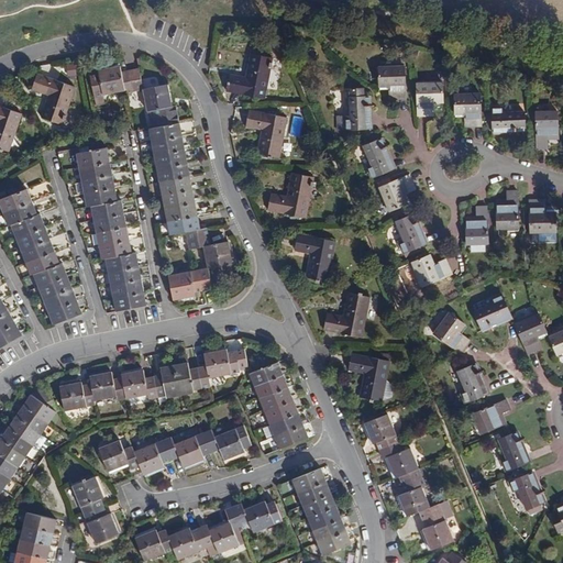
[(251,54),(246,78),(230,75),(227,90),(243,94),(243,95),(264,98),(273,58),(251,54)]
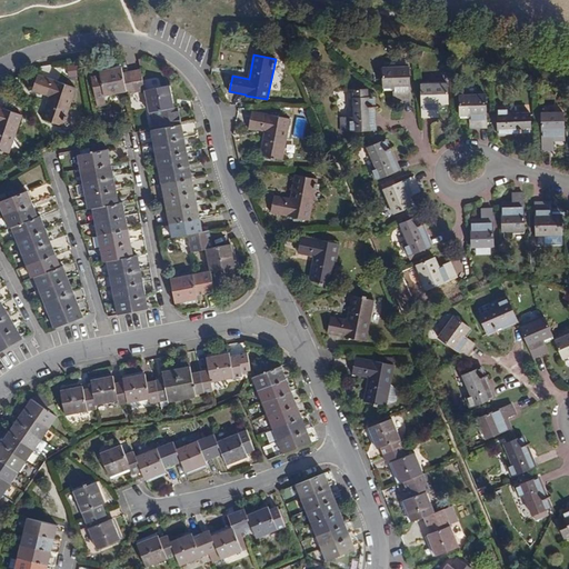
[(90,73),(97,107),(106,105),(105,96),(127,91),(122,72),(121,67),(90,73)]
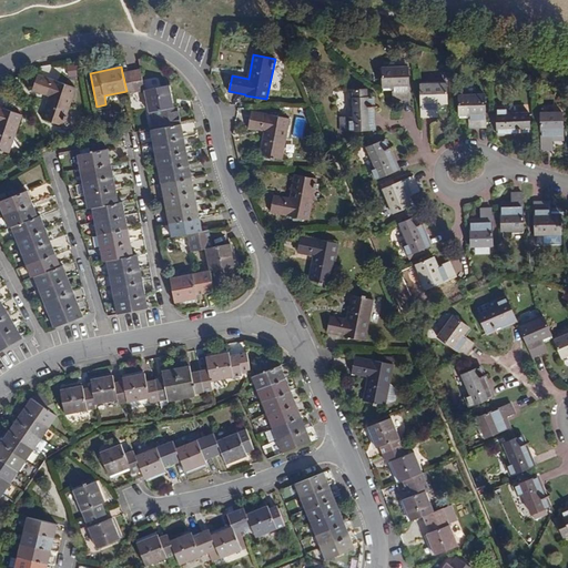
[(408,67),(382,68),(383,88),(393,88),(393,92),(398,92),(399,100),(409,99),(408,67)]
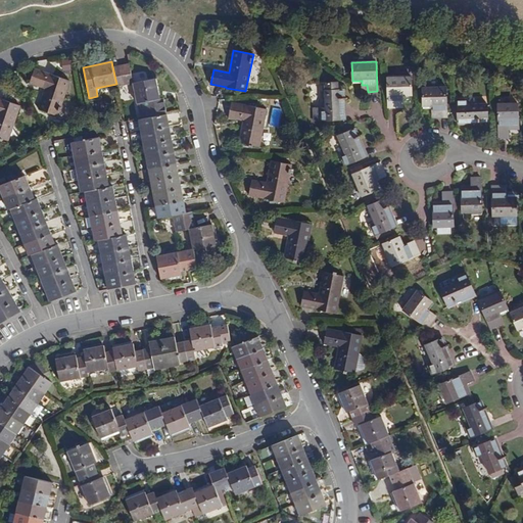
[(121,65),(125,85),(133,83),(129,63),(121,65)]
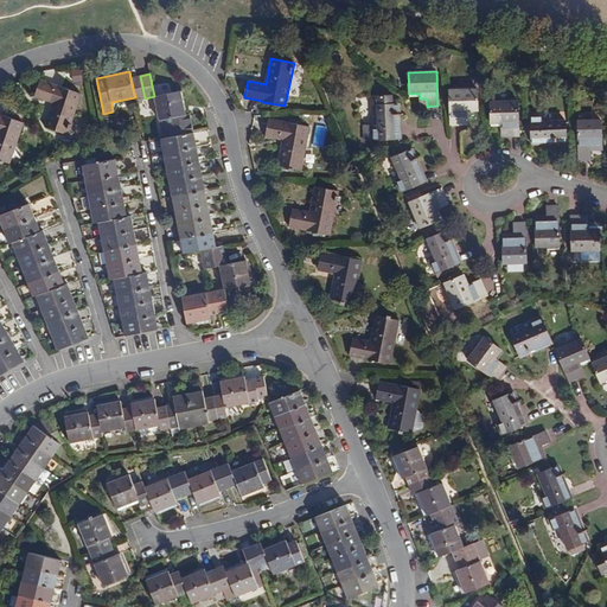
[(131,77),(135,97),(135,100),(145,98),(140,76),(131,77)]
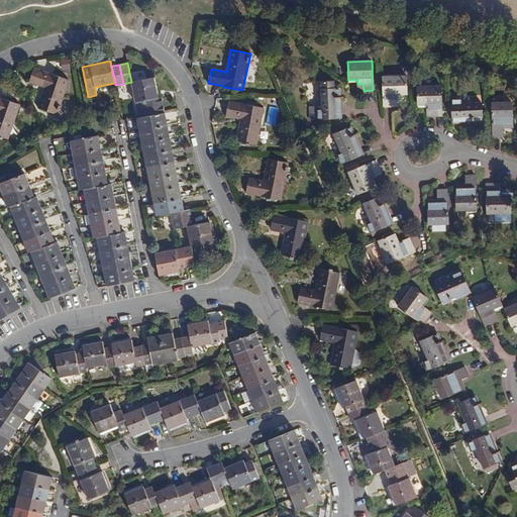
[(33,68),(28,81),(45,87),(37,107),(57,114),(69,80),(50,73),(50,74),(33,68)]
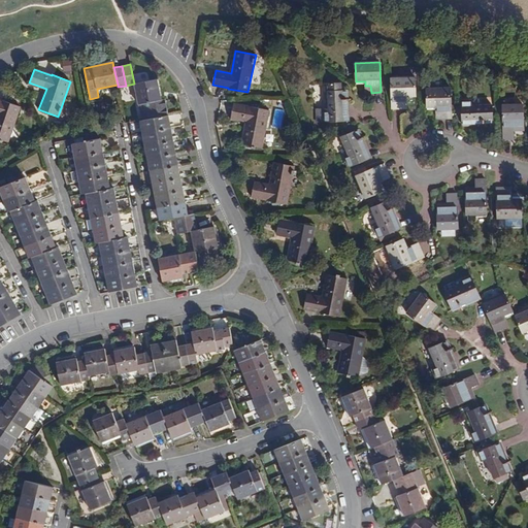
[(416,77),(391,78),(391,108),(401,108),(401,101),(406,101),(406,96),(416,96),(416,77)]
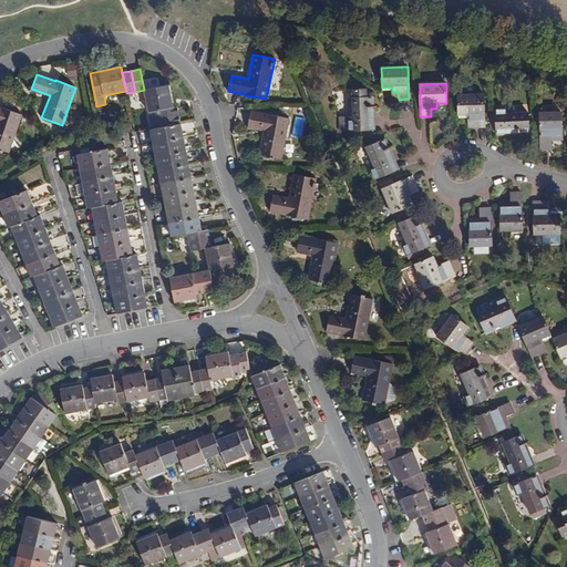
[(144,90),(153,130),(181,124),(177,106),(173,107),(168,85),(144,90)]
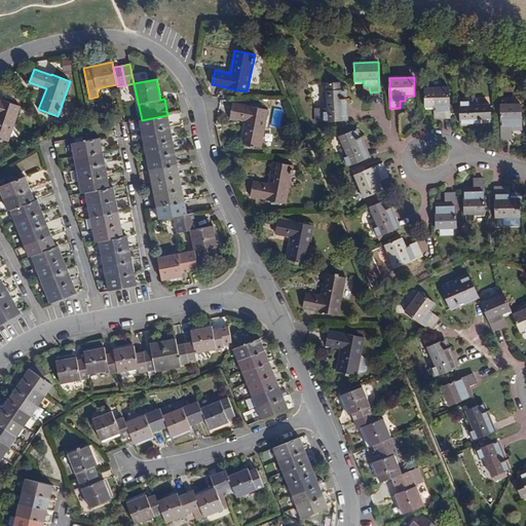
[(327,90),(328,111),(314,111),(315,121),(346,120),(346,89),(340,90),(340,82),(322,83),(323,90),(327,90)]
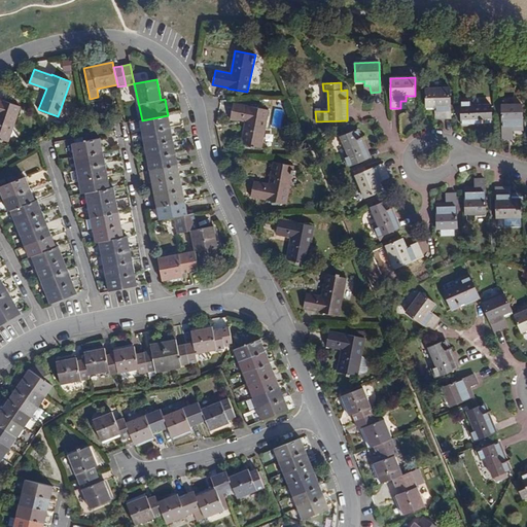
[(450,88),(425,89),(426,107),(435,107),(435,111),(441,111),(442,118),(451,118),(450,88)]
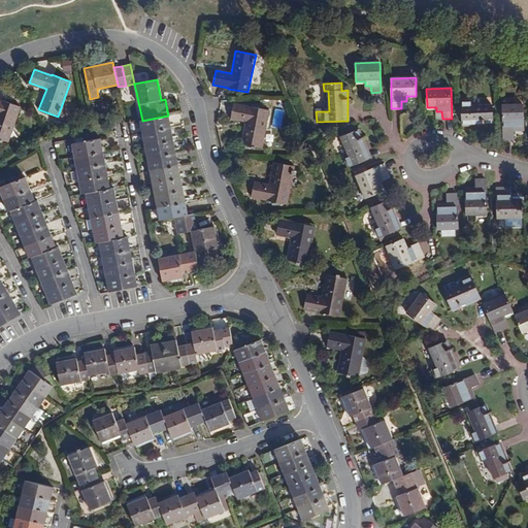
[(0,99),(0,139),(8,142),(22,107),(2,100),(0,99)]
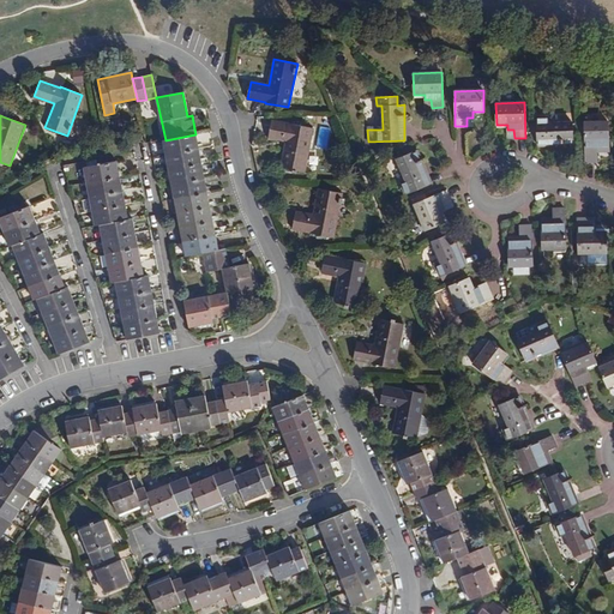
[(548,118),(536,118),(536,120),(530,120),(531,140),(537,140),(537,145),(572,144),(572,121),(548,122),(548,118)]
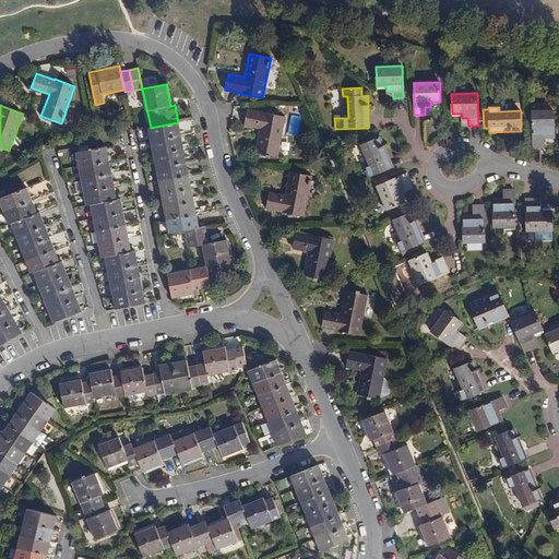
[(248,109),(245,126),(261,129),(256,153),(277,157),(285,117),(264,113),(248,109)]
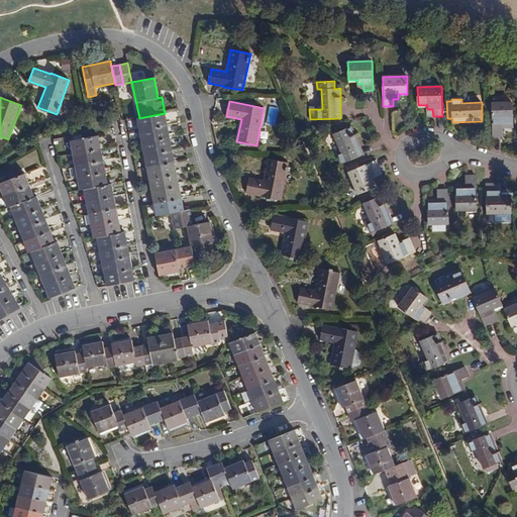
[(512,102),(492,102),(493,136),(501,136),(501,127),(513,126),(512,102)]
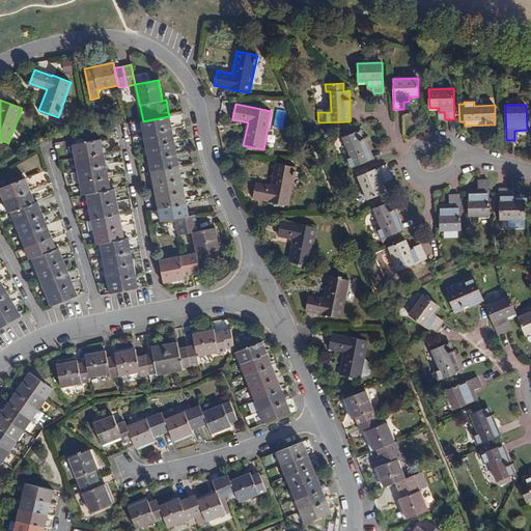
[(143,134),(171,129),(169,116),(143,121),(140,121),(143,134)]
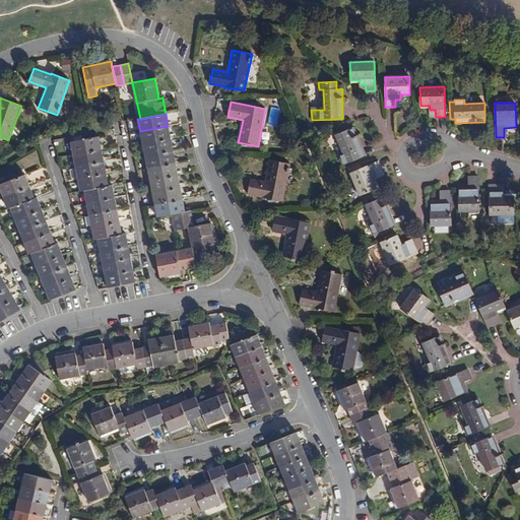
[(437,118),(436,129),(445,130),(446,119),(437,118)]
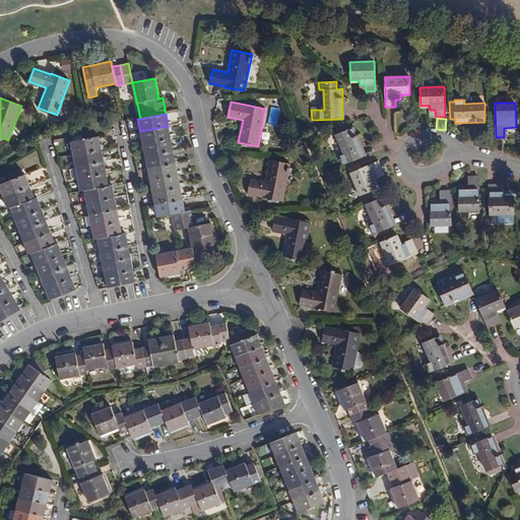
[(171,138),(168,126),(140,131),(142,143),(171,138)]
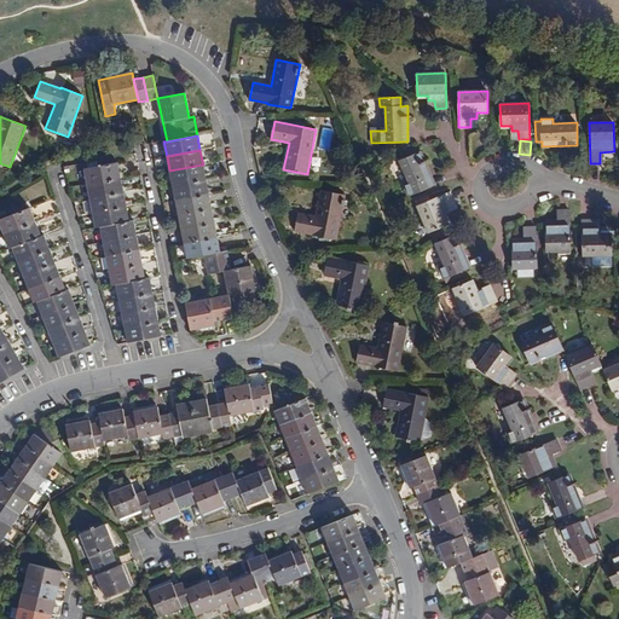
[(400,161),(409,183),(404,184),(409,195),(434,184),(421,151),(400,161)]
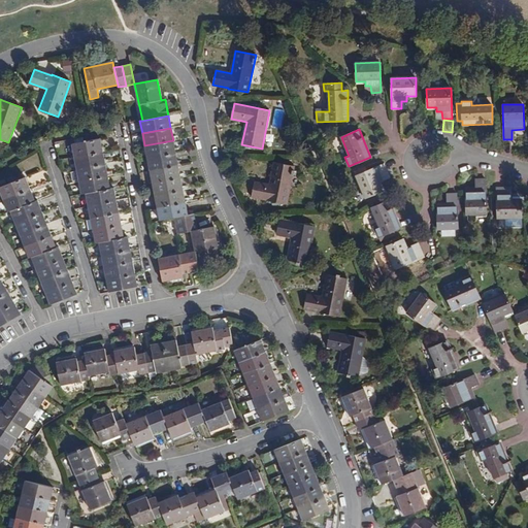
[(72,144),(75,157),(77,169),(83,194),(86,194),(110,189),(101,138),(72,144)]
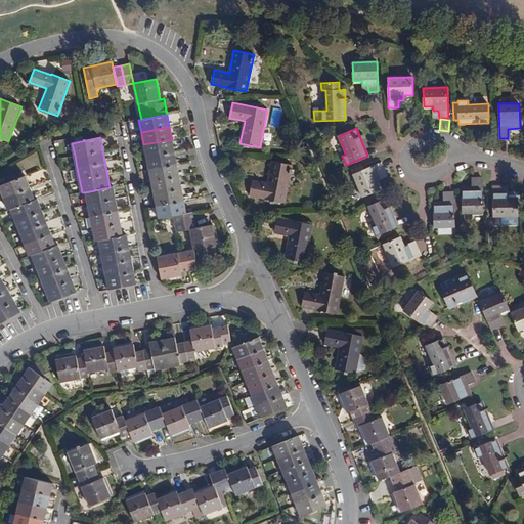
[(172,139),(143,144),(145,157),(174,151),(172,139)]
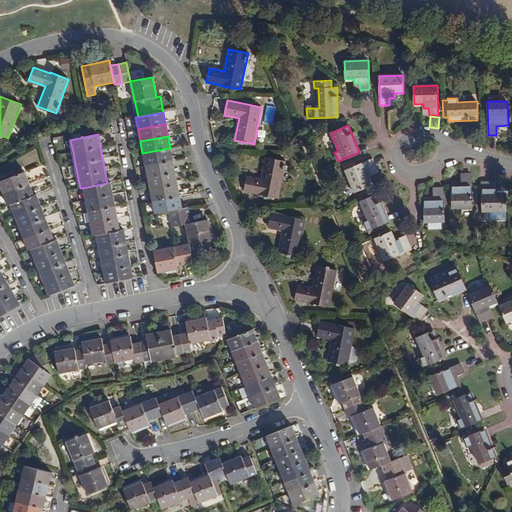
[(170,148),(142,153),(145,165),(173,160),(170,148)]
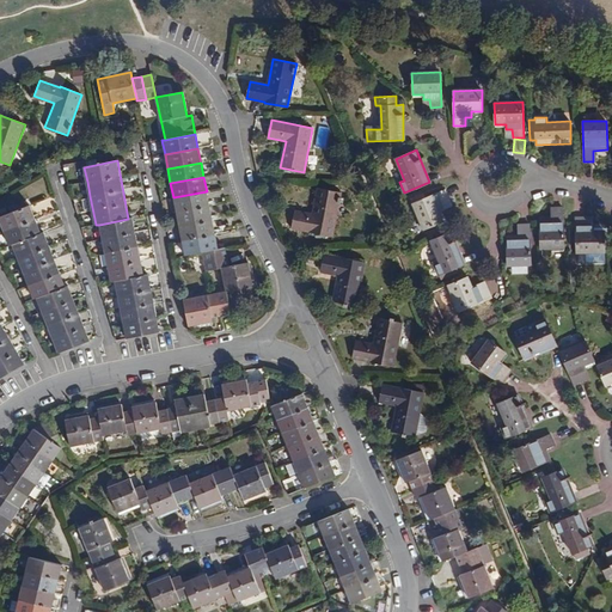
[(318,188),(312,214),(294,210),(291,227),(310,232),(308,232),(332,237),(341,193),(318,188)]
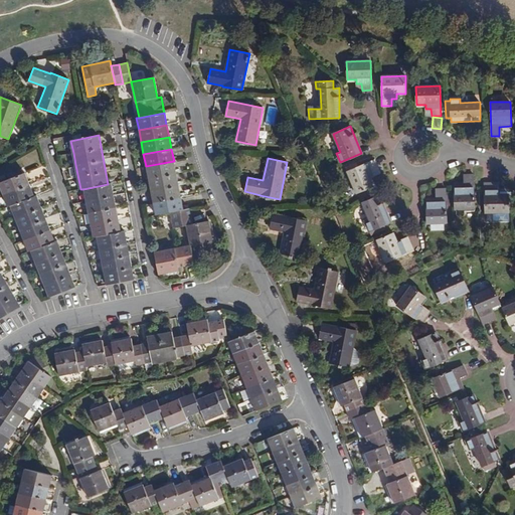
[(347,171),(357,193),(373,186),(370,178),(374,176),(372,171),(378,168),(374,160),(358,167),(357,163),(348,167),(350,170),(347,171)]
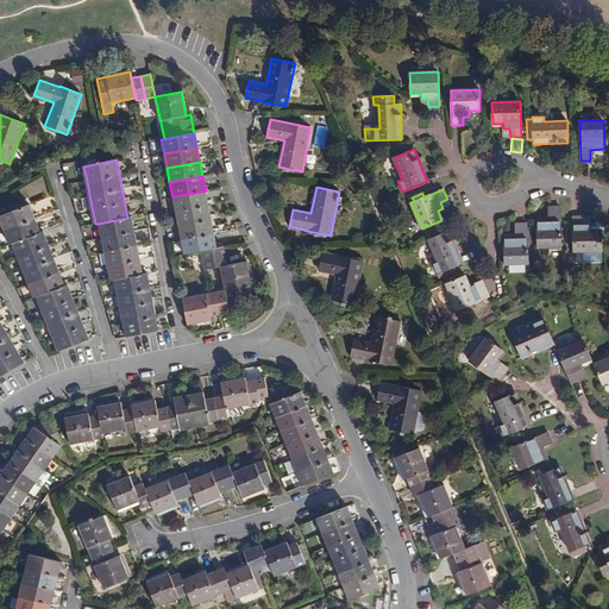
[(206,190),(173,196),(175,211),(208,205),(206,190)]
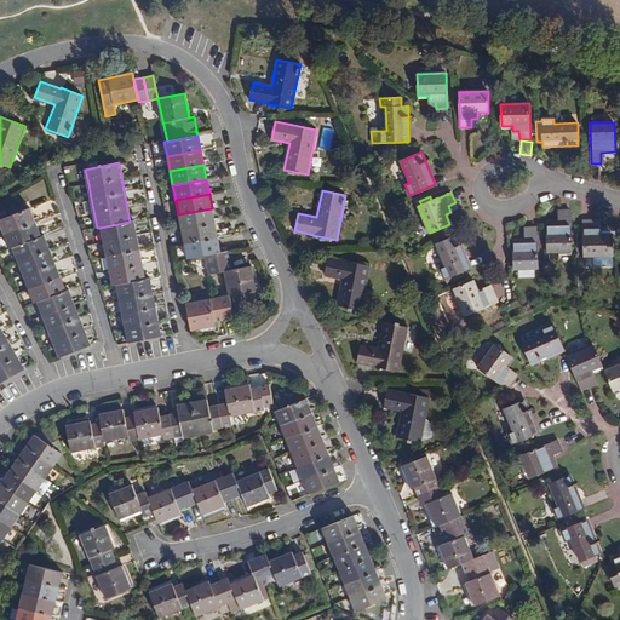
[(0,219),(0,223),(5,235),(10,248),(12,247),(41,236),(30,208),(0,219)]
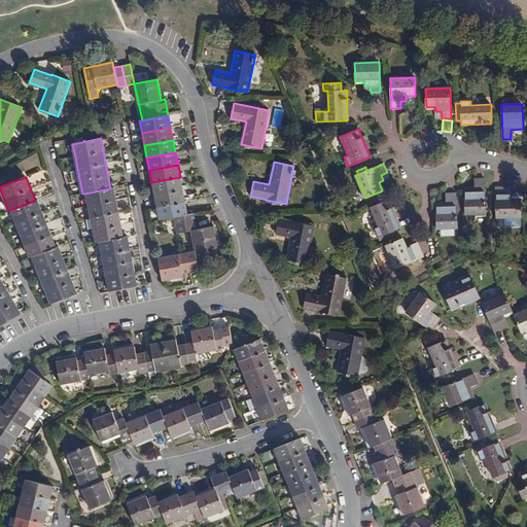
[(180,177),(151,182),(154,195),(182,189),(180,177)]
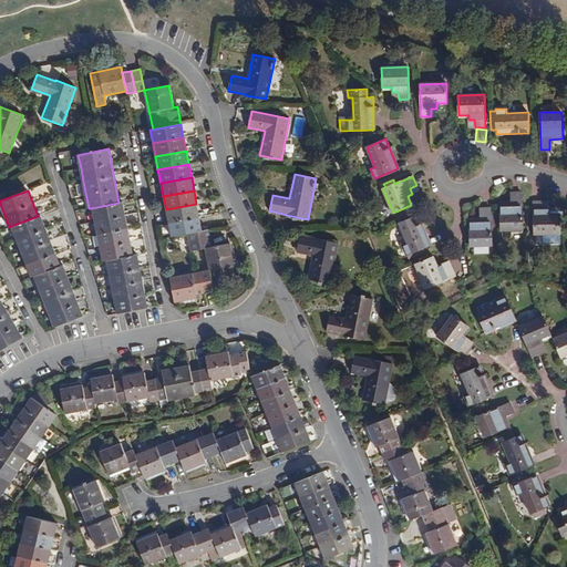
[(511,193),(511,203),(500,204),(501,230),(502,230),(512,229),(523,229),(521,192),(511,193)]
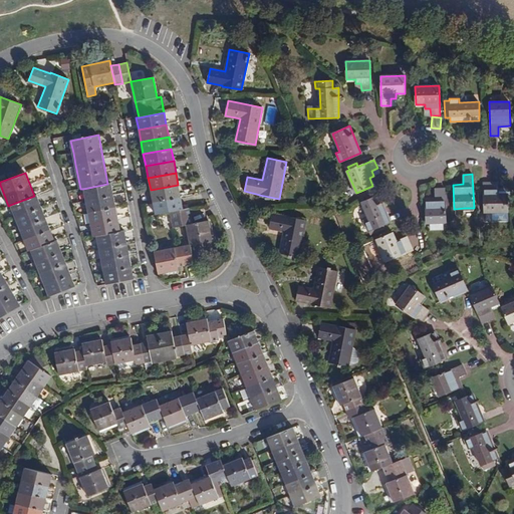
[(484,182),(484,212),(508,211),(508,193),(499,193),(499,189),(493,189),(493,182),(484,182)]
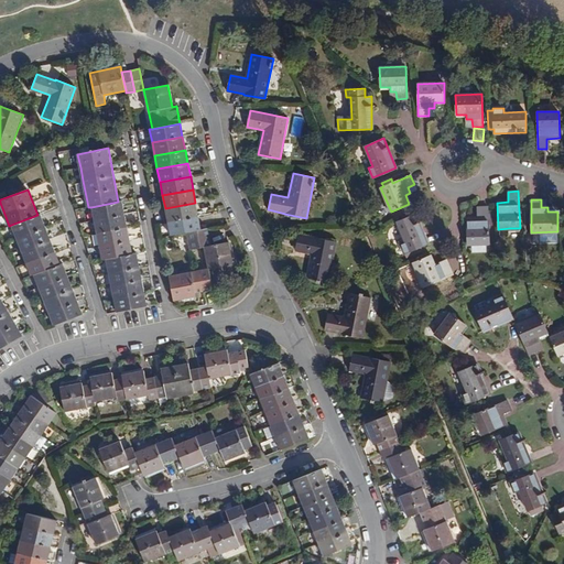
[(91,207),(95,220),(97,234),(102,260),(107,259),(132,255),(122,201),(118,202),(91,207)]
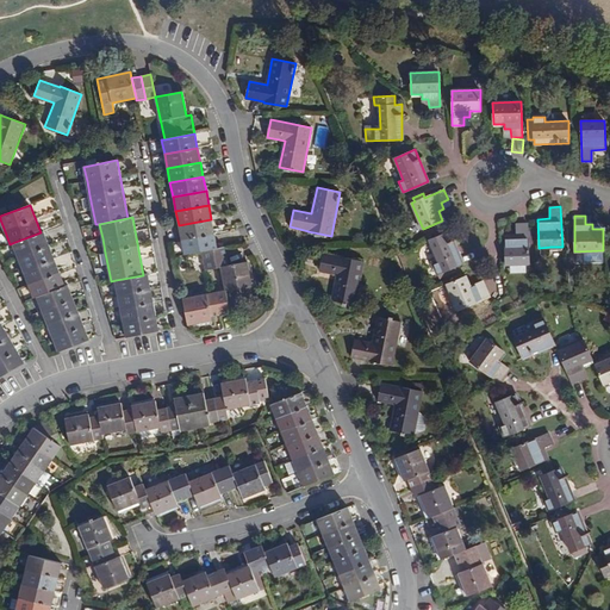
[(211,219),(179,225),(181,240),(215,234),(211,219)]
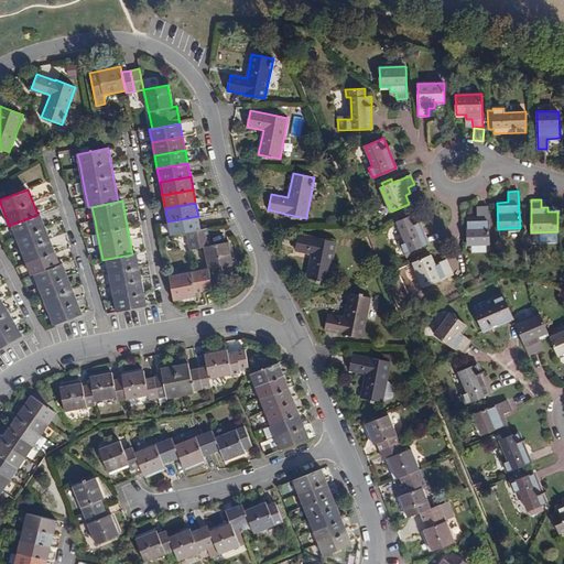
[(478,207),(478,218),(467,218),(467,245),(490,243),(488,207),(478,207)]
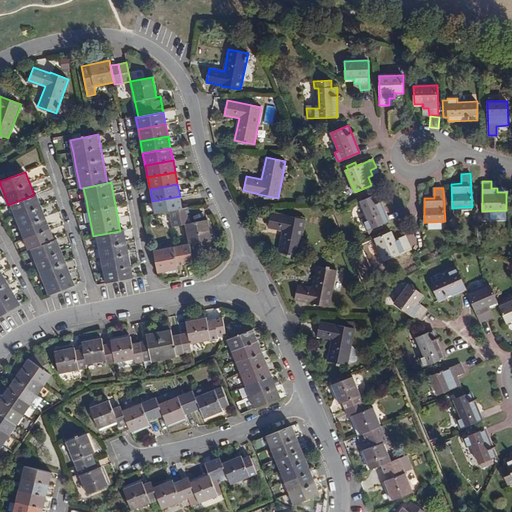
[(10,204),(15,216),(19,227),(28,250),(31,249),(55,240),(36,194),(34,195),(10,204)]
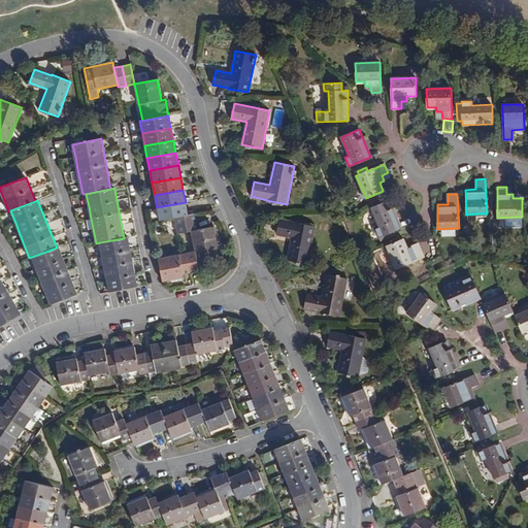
[(371,207),(378,226),(374,228),(378,237),(400,228),(389,200),(371,207)]
